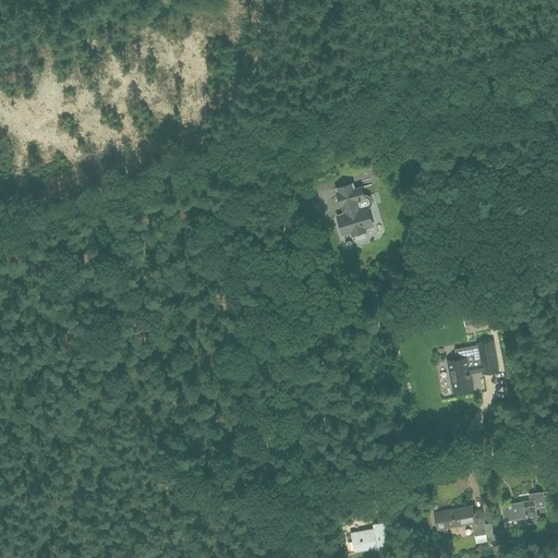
[(373,226),(367,207),(370,207),(372,205),(372,202),(371,197),(368,194),(366,194),(364,194),(362,185),(355,187),(354,183),(337,189),(338,195),(340,204),(341,204),(343,209),(344,209),(347,214),(338,217),(343,234),(352,231),(353,234),(365,231),(364,228),(373,226)]
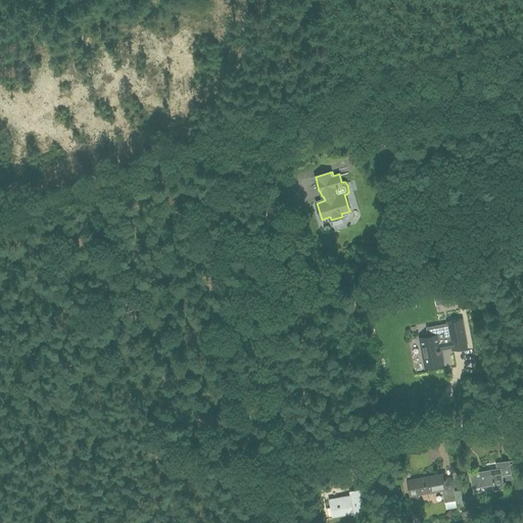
[(448,325),(427,328),(429,338),(421,339),(426,365),(441,362),(442,366),(440,350),(453,348),(453,351),(466,349),(462,321),(448,323),(448,325)]
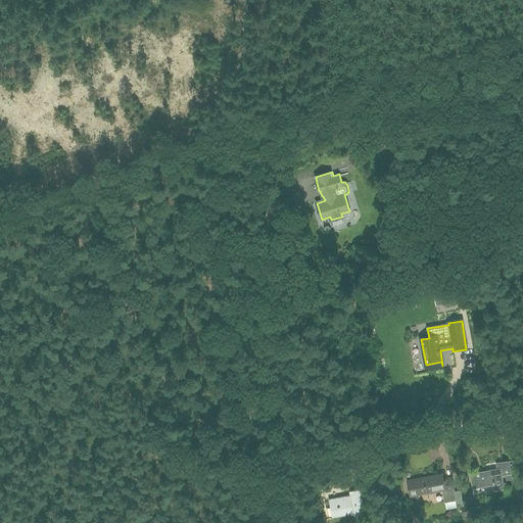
[(504,483),(513,481),(510,462),(495,464),(496,470),(470,474),(473,489),(492,485),(493,491),(505,489),(504,483)]
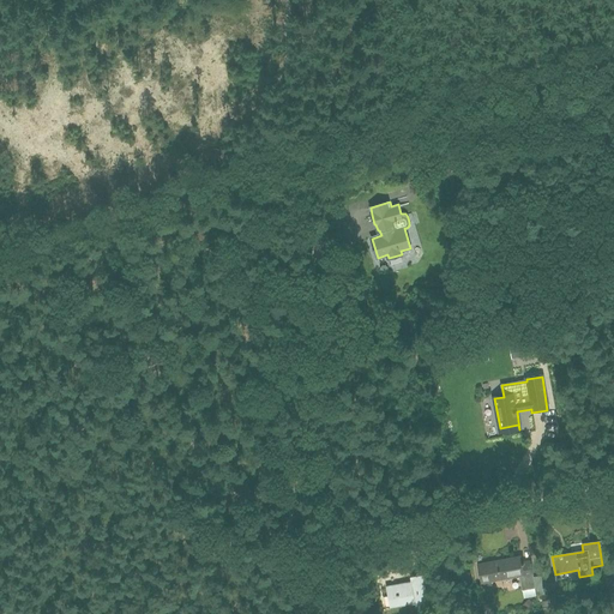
[(525,591),(535,590),(530,563),(522,564),(521,558),(479,566),(482,584),(523,576),(525,591)]
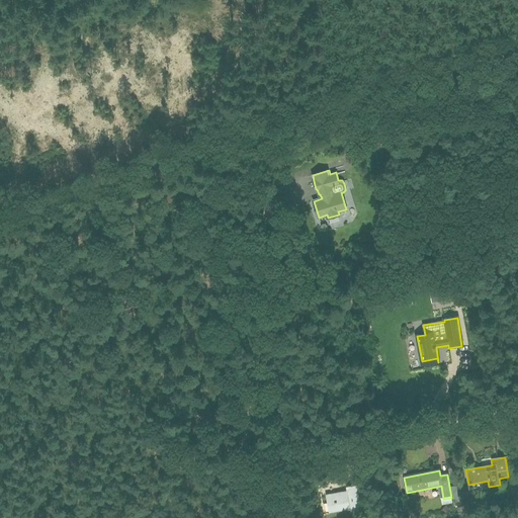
[(351,510),(360,509),(356,486),(347,488),(347,492),(326,496),(329,513),(351,509),(351,510)]
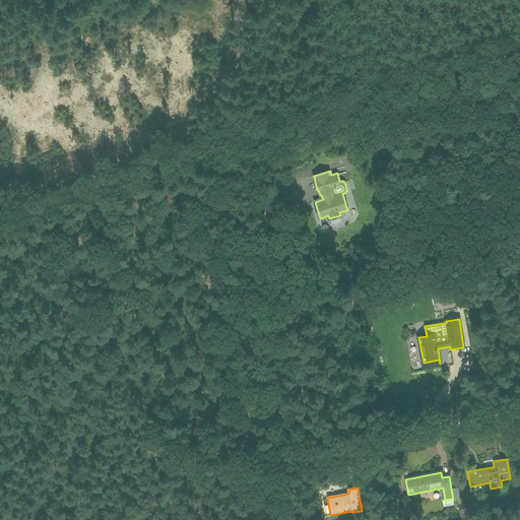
[(466,509),(459,511),(461,519),(468,519),(466,509)]
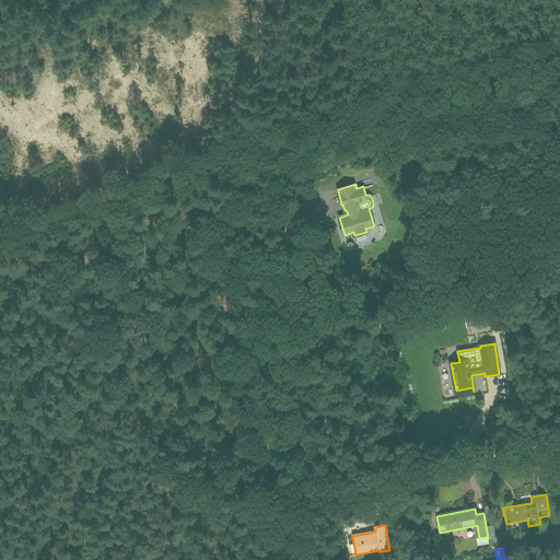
[(435,559),(447,559),(446,549),(441,551),(434,552),(435,559)]
